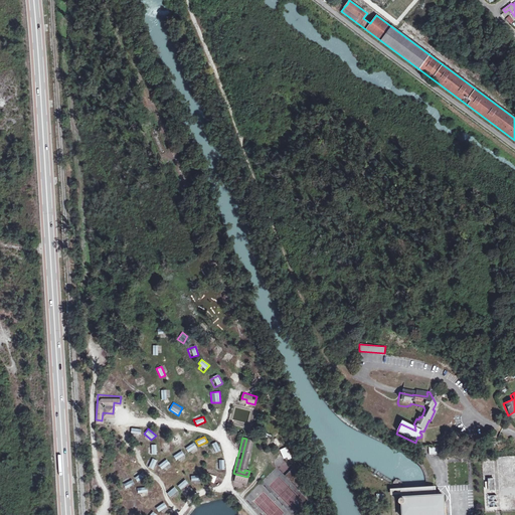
[(252,440),(246,439),(238,471),(244,473),(244,470),(252,440)]
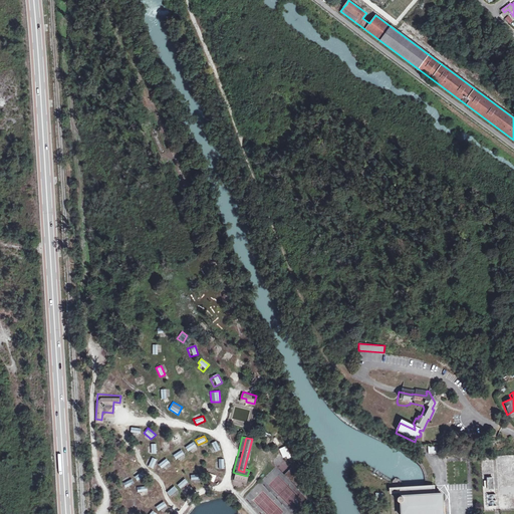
[(216,441),(211,443),(213,447),(210,448),(212,453),(220,450),(216,441)]
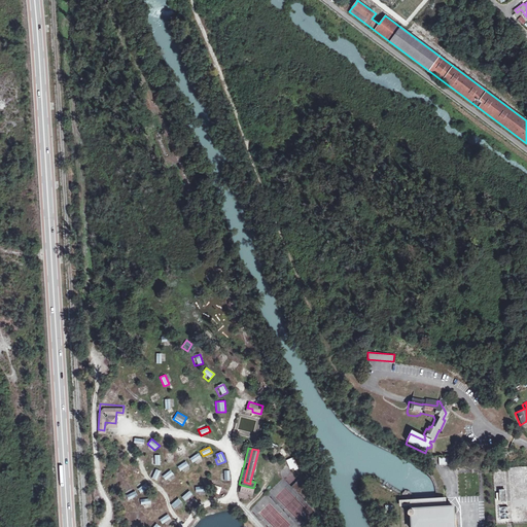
[(192,462),(201,458),(199,453),(189,457),(192,462)]
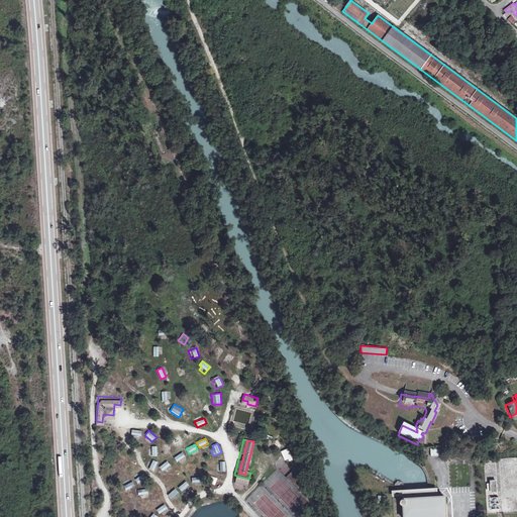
[(281,450),(284,461),(292,459),(289,448),(281,450)]
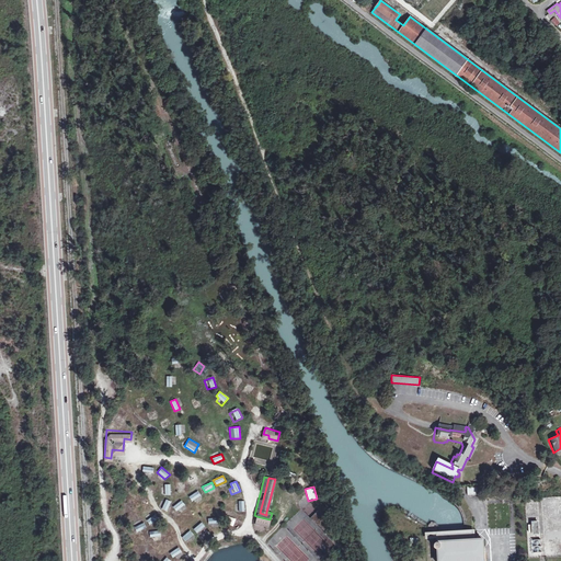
[(192,501),(201,495),(197,490),(189,496),(192,501)]
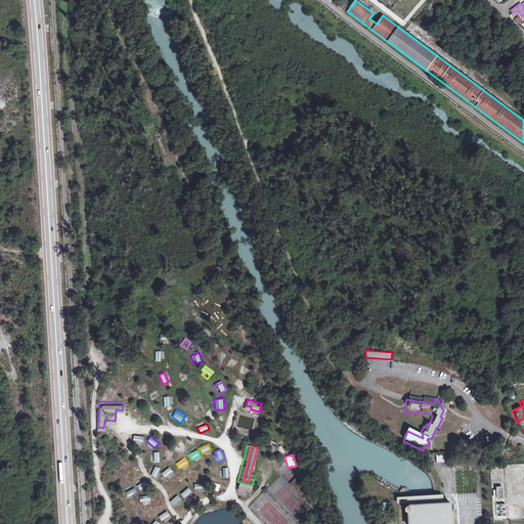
[(155,466),(150,475),(156,477),(160,469),(155,466)]
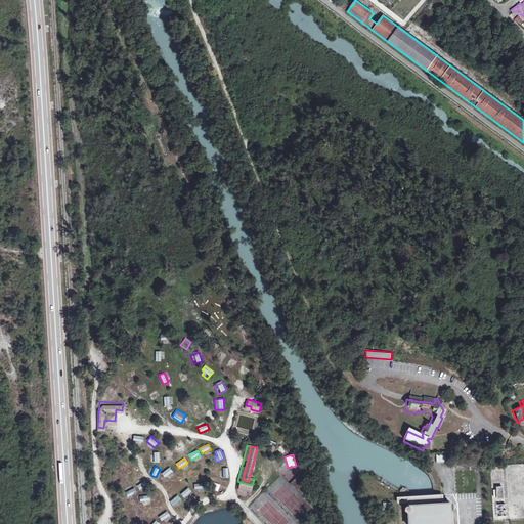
[(161,473),(164,478),(167,476),(169,479),(175,475),(170,467),(161,473)]
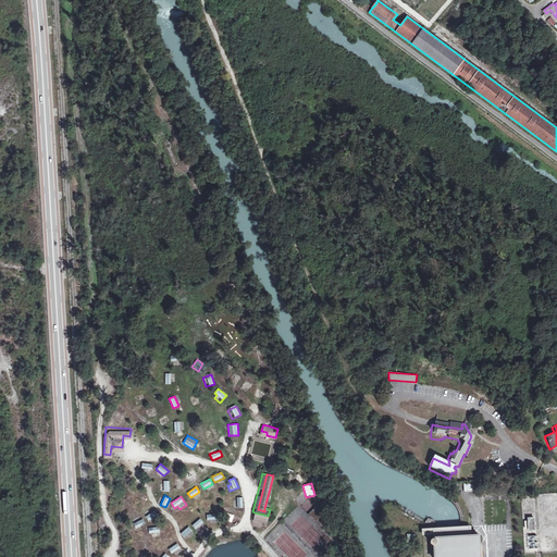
[(236,502),(234,502),(234,508),(243,508),(243,497),(236,497),(236,502)]
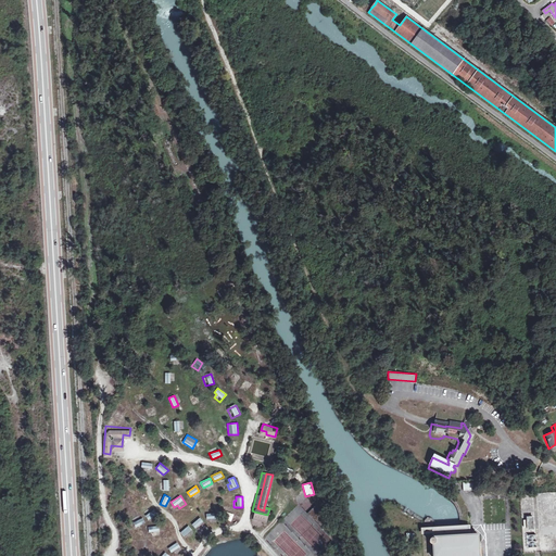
[(314,506),(310,515),(315,517),(318,508),(314,506)]
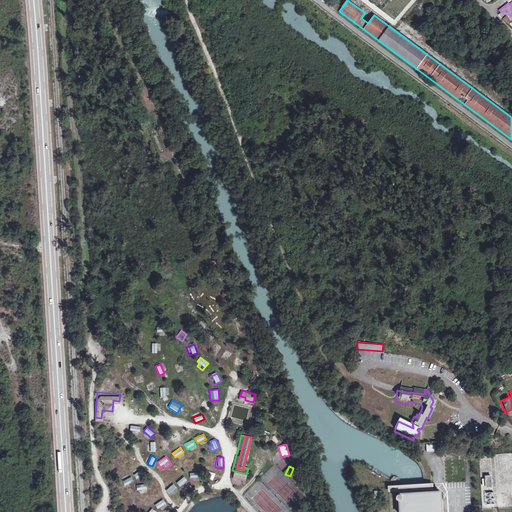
[(137,479),(145,473),(142,468),(133,474),(137,479)]
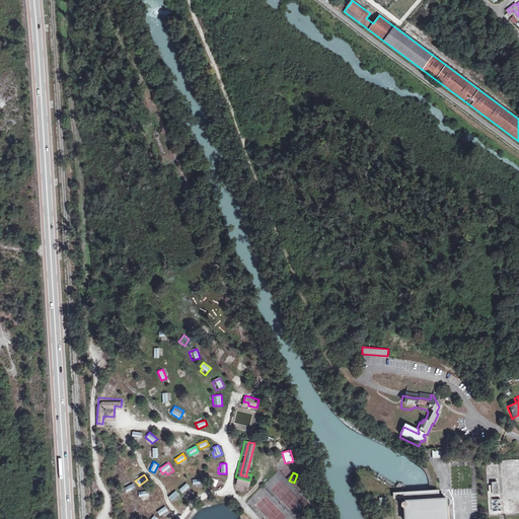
[(210,485),(215,487),(218,479),(213,477),(210,485)]
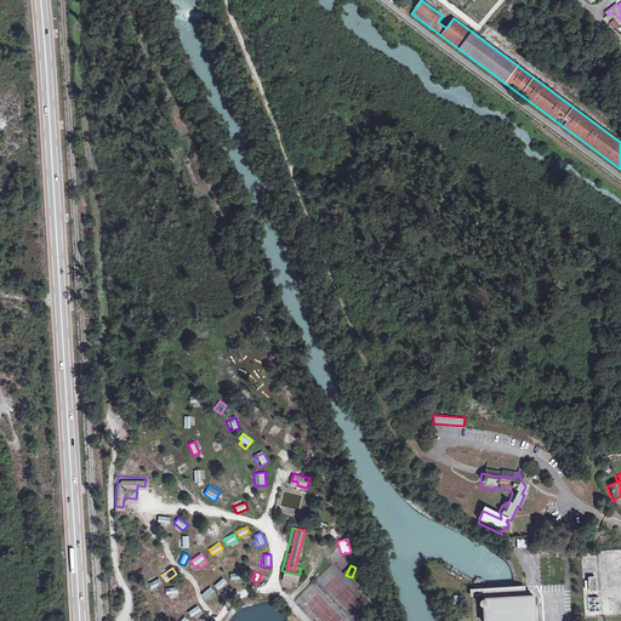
[(298,575),(284,571),(281,579),(296,584),(298,575)]
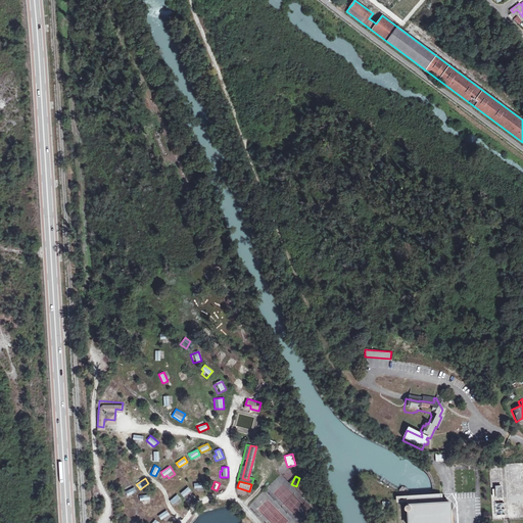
[(128,496),(137,491),(134,486),(125,491),(128,496)]
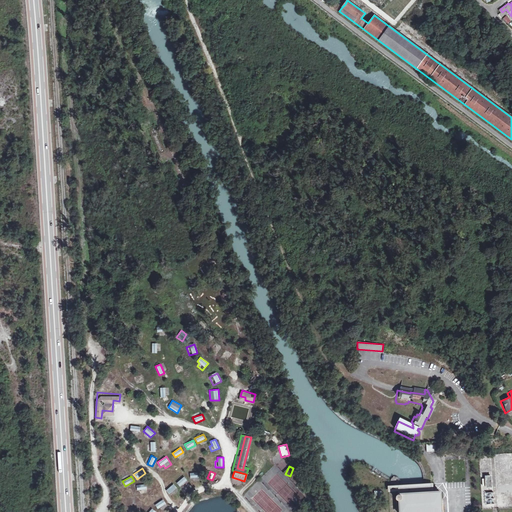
[(184,476),(176,482),(179,486),(187,480),(184,476)]
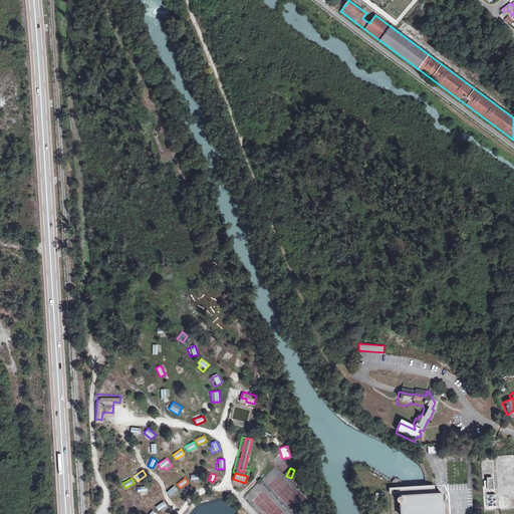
[(170,496),(178,490),(174,486),(166,492),(170,496)]
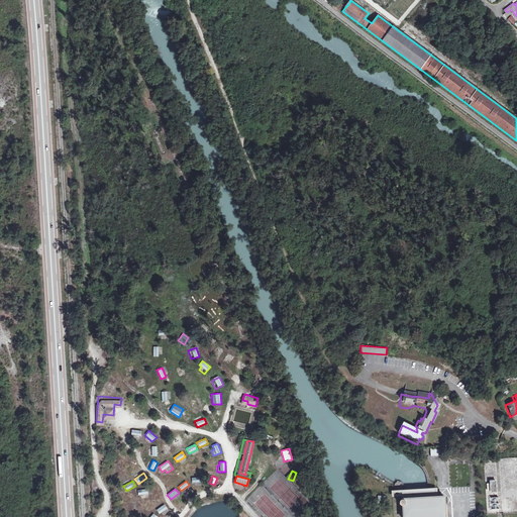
[(434,498),(434,492),(402,494),(403,501),(401,503),(401,506),(403,509),(404,516),(444,516),(443,498),(434,498)]
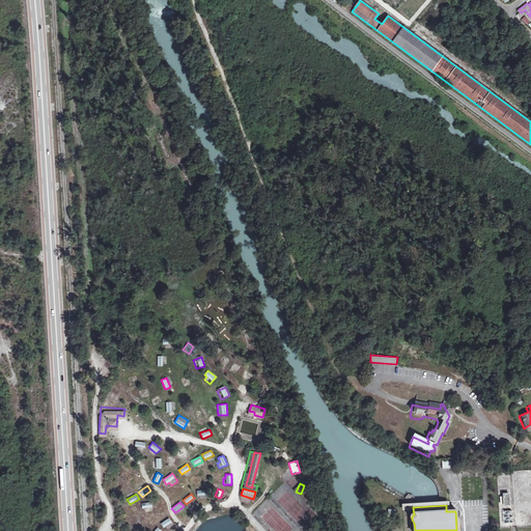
[(512,523),(511,509),(503,510),(504,524),(512,523)]
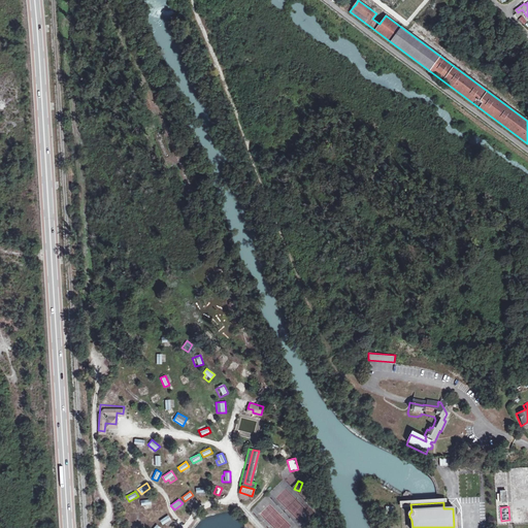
[(167,515),(159,520),(163,525),(171,520),(167,515)]
